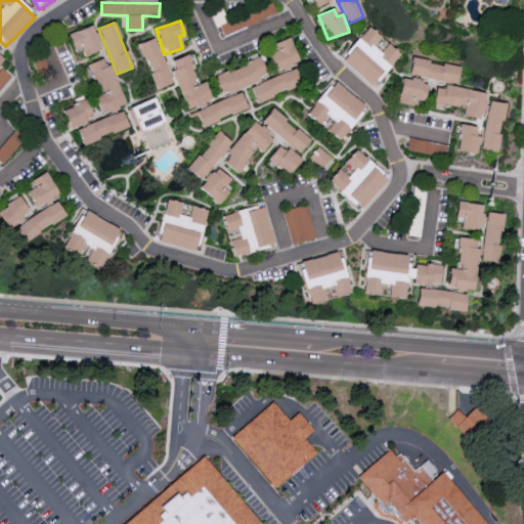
[(101,50),(93,25),(68,34),(73,49),(80,46),(84,56),(101,50)]
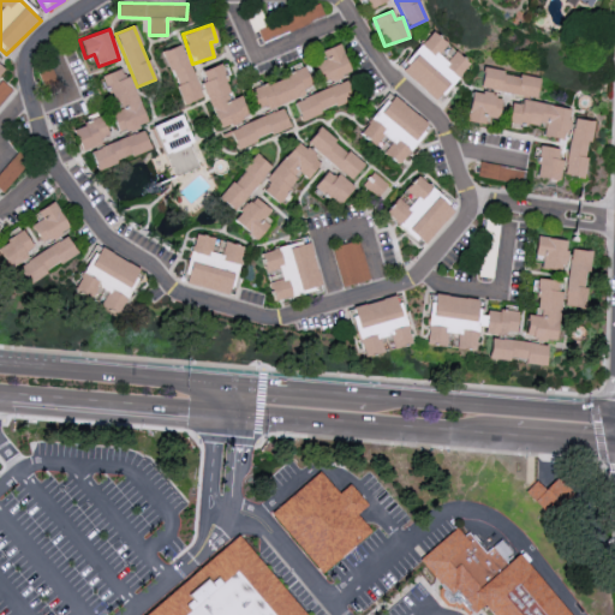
[(435,102),(470,65),(434,31),(400,69),(435,102)]
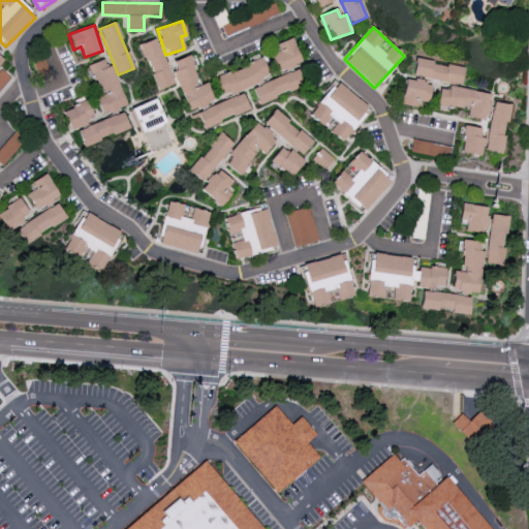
[(139,44),(158,90),(174,84),(155,38),(139,44)]
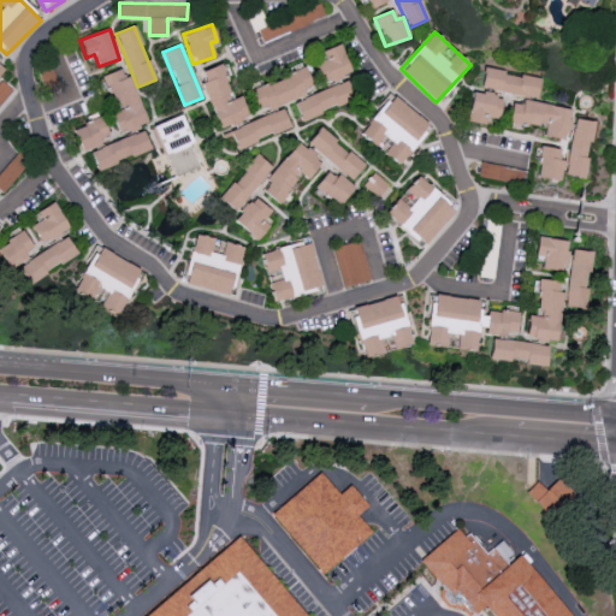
[(321,51),(325,59),(314,63),(321,84),(350,73),(339,45),(321,51)]
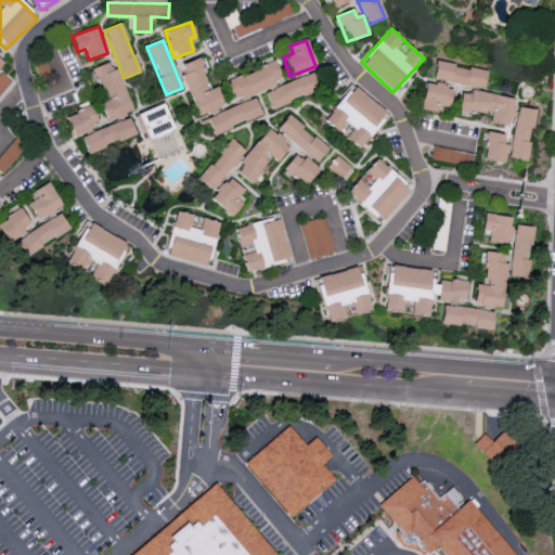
[(181,64),(184,73),(182,75),(197,116),(224,106),(217,87),(210,89),(198,57),(181,64)]
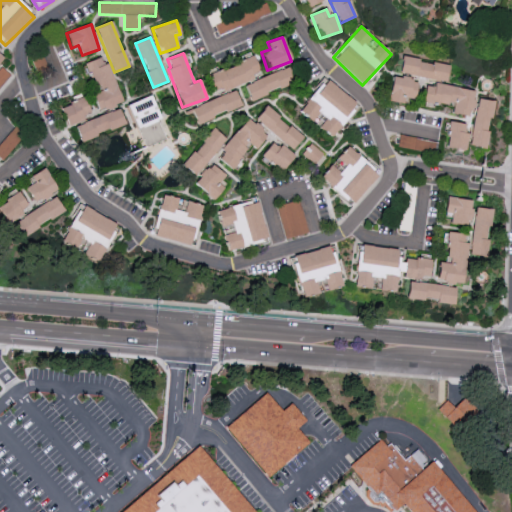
[(86,62),(96,93),(92,94),(98,111),(121,103),(104,56),(86,62)]
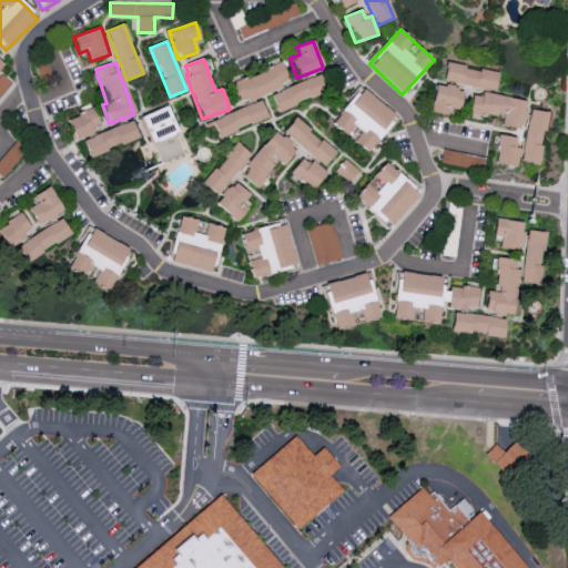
[(288,83),(281,63),(230,83),(237,103),(288,83)]
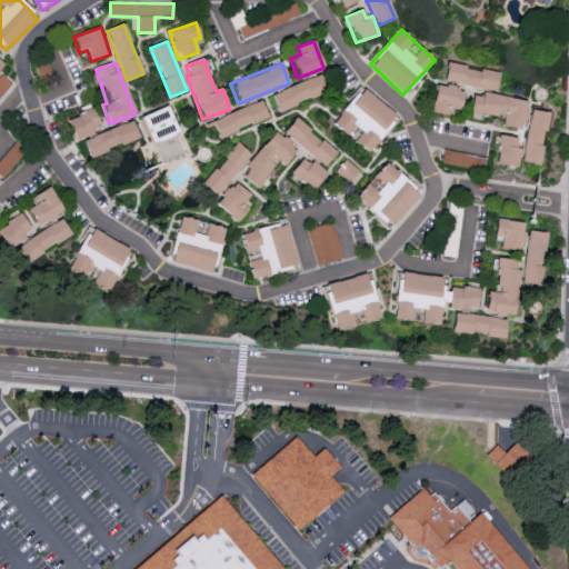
[(497,90),(499,71),(447,65),(445,83),(497,90)]
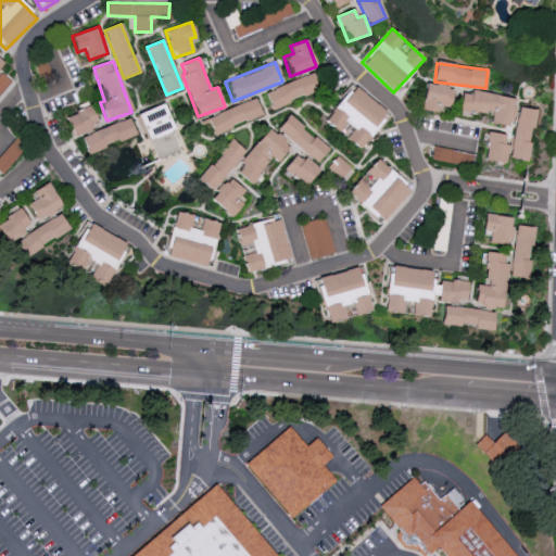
[(0,92),(11,81),(1,73),(0,73),(0,92)]
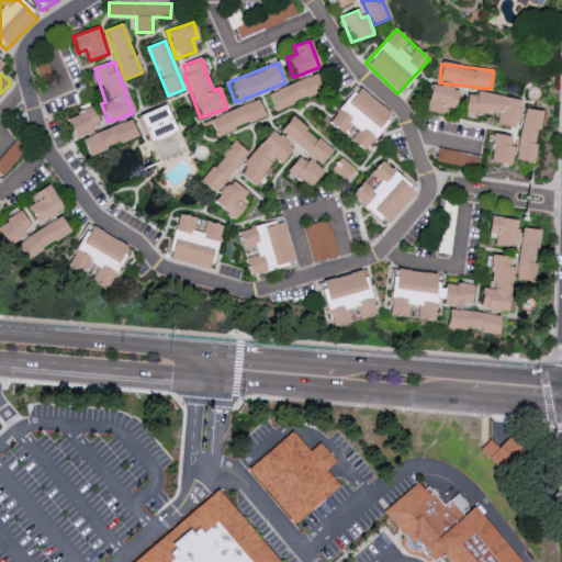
[(268,91),(274,109),(323,91),(316,74),(268,91)]
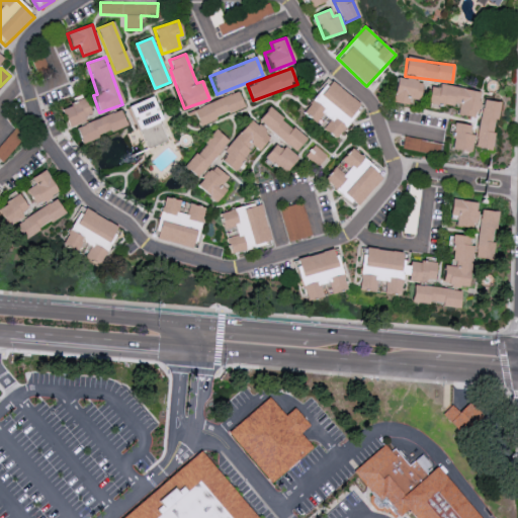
[(409,99),(420,100),(422,81),(396,78),(393,102),(408,104),(409,99)]
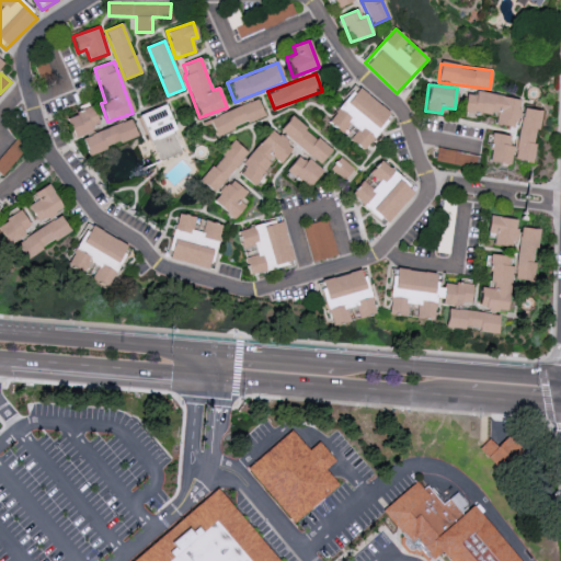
[(364,151),(392,114),(355,87),(328,123),(341,133),(348,122),(357,128),(348,139),(364,151)]
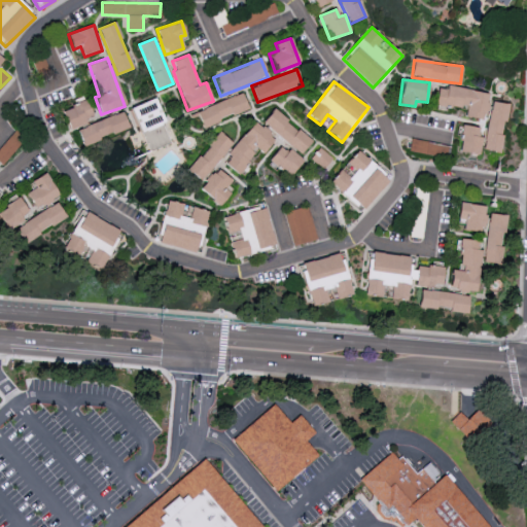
[(489,94),(447,85),(446,91),(437,89),(434,104),(466,109),(464,116),(484,120),(489,94)]
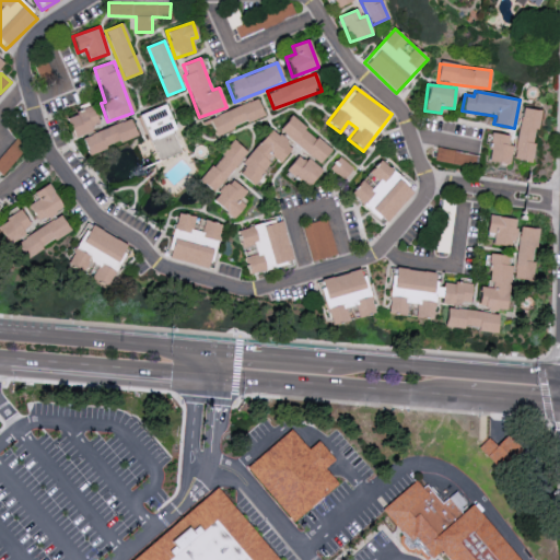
[(264,117),(257,100),(208,117),(214,135),(264,117)]
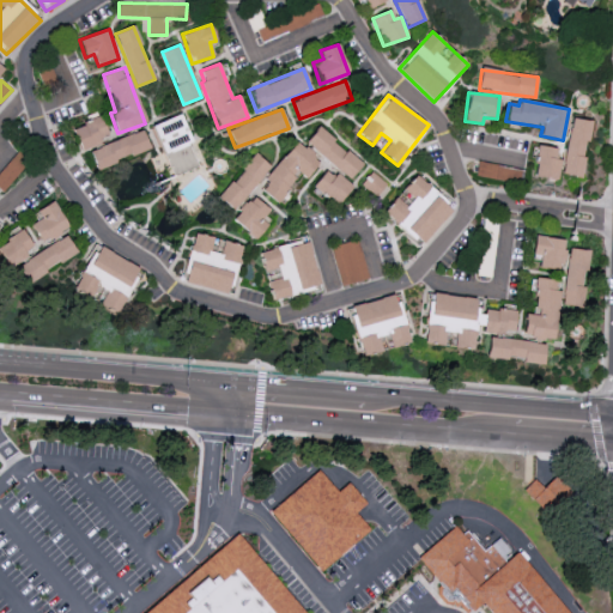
[(155,125),(173,175),(198,165),(189,144),(192,143),(181,114),(155,125)]
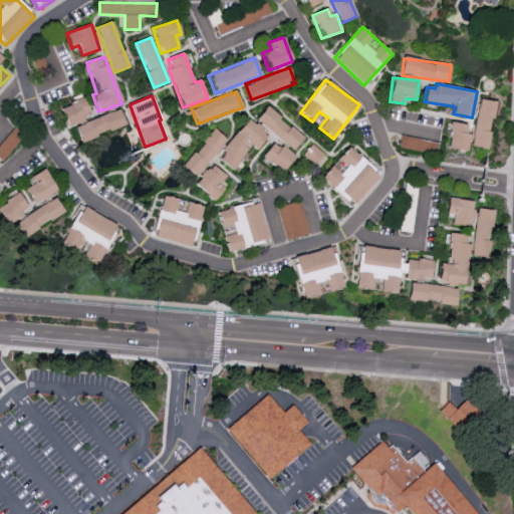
[(90,117),(85,98),(61,105),(66,124),(90,117)]
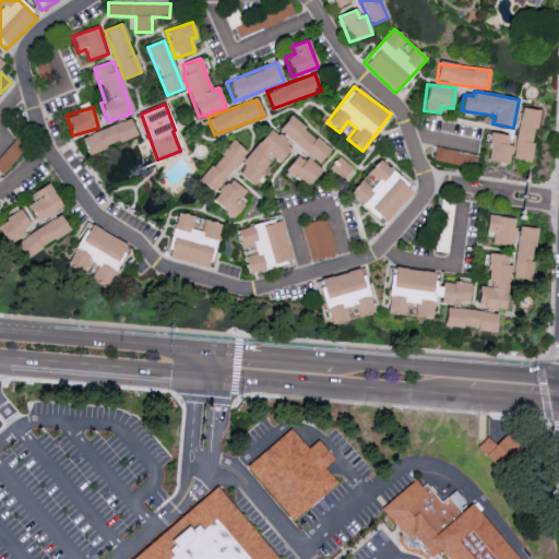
[(538,110),(520,108),(513,159),(532,162),(538,110)]
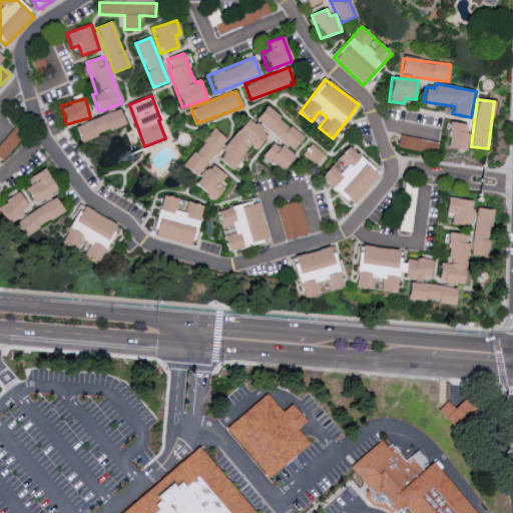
[(303,137),(267,106),(255,118),(292,150),(303,137)]
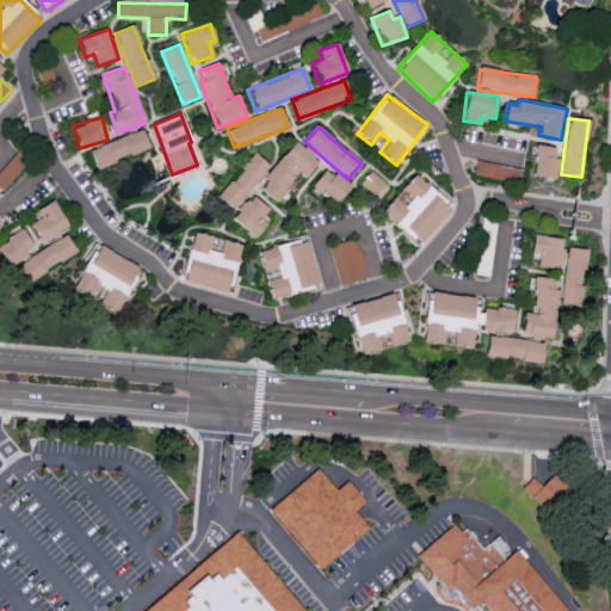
[(149,149),(143,131),(90,148),(96,166),(149,149)]
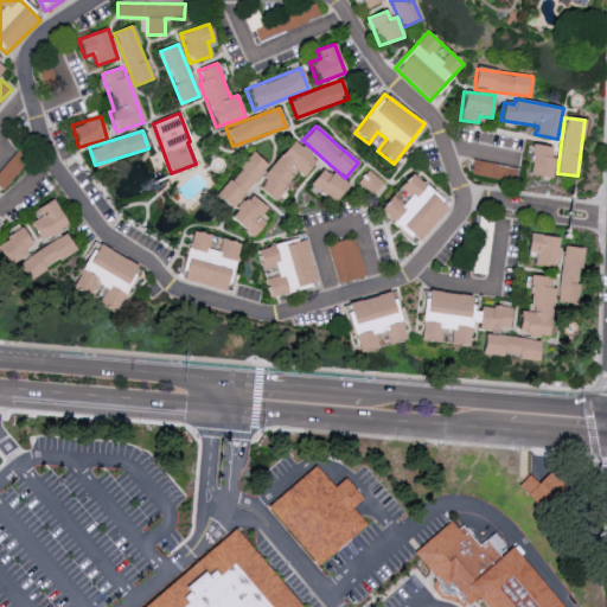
[(304,177),(318,159),(293,140),(256,186),(273,199),(296,171),(304,177)]
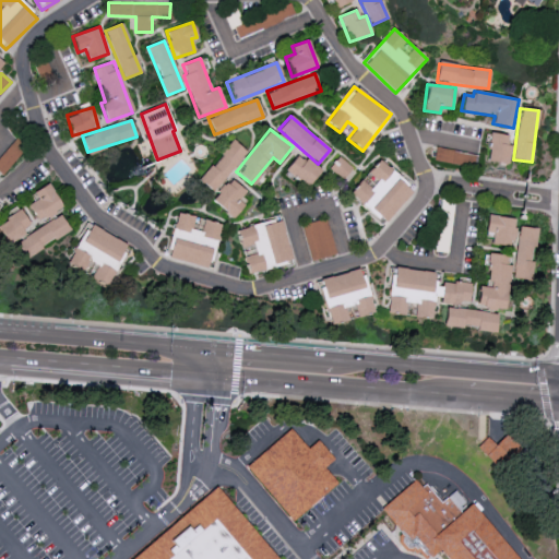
[(509,163),(510,145),(507,144),(508,134),(490,133),(487,162),(509,163)]
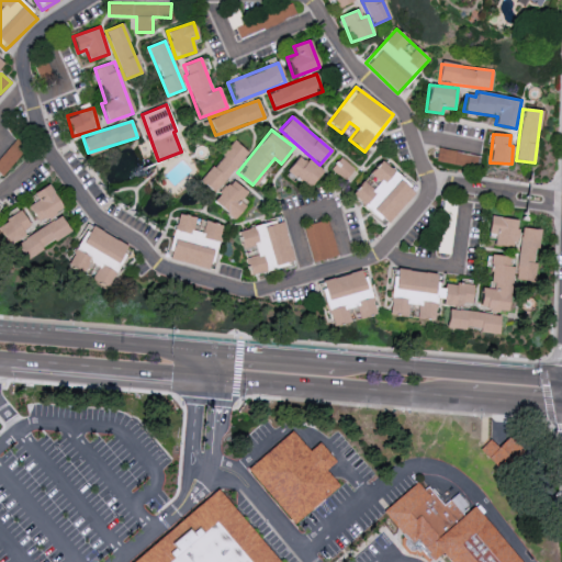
[(199,179),(213,192),(249,154),(235,142),(199,179)]
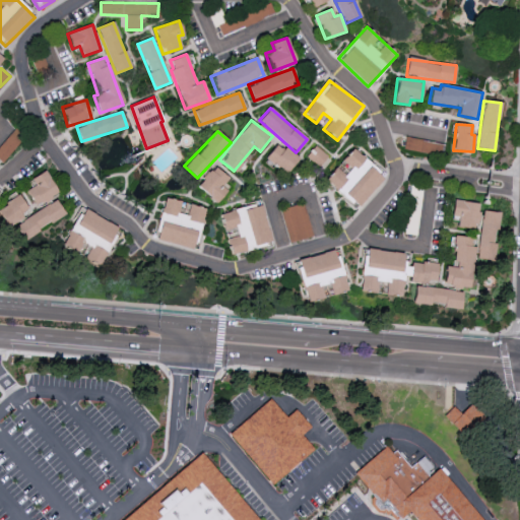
[(440,143),(405,137),(403,149),(437,155),(440,143)]
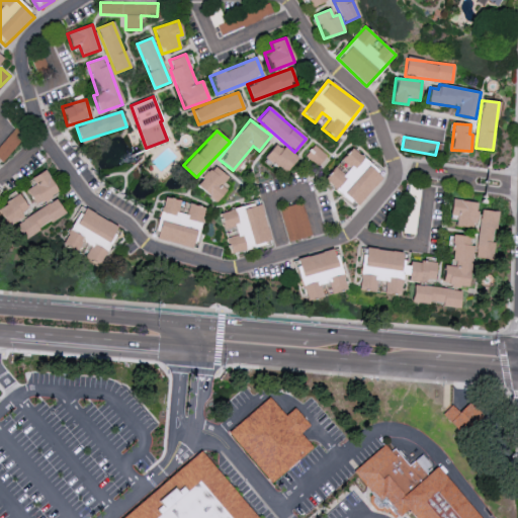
[(296,159),(276,142),(264,157),(284,173),(296,159)]
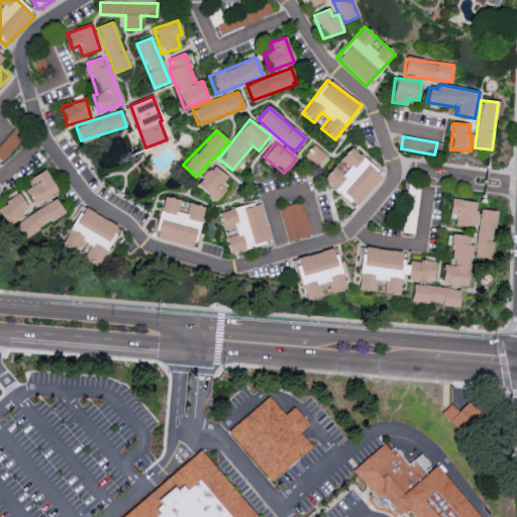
[(340,160),(348,167),(342,175),(333,167),(322,179),(354,207),(382,176),(350,147),(340,160)]
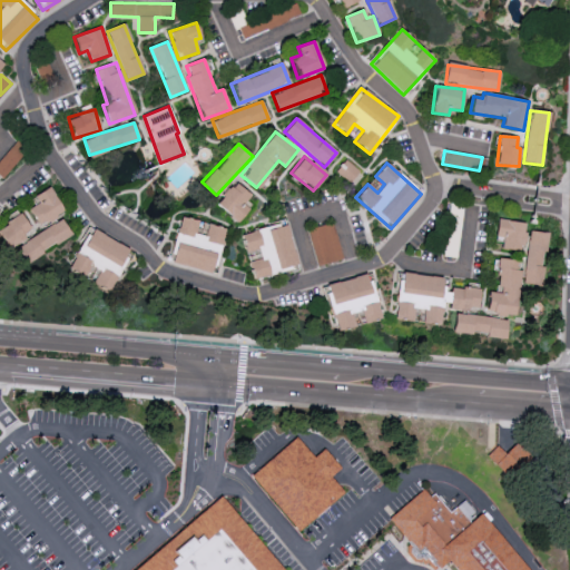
[(217,208),(239,220),(254,194),(231,182),(217,208)]
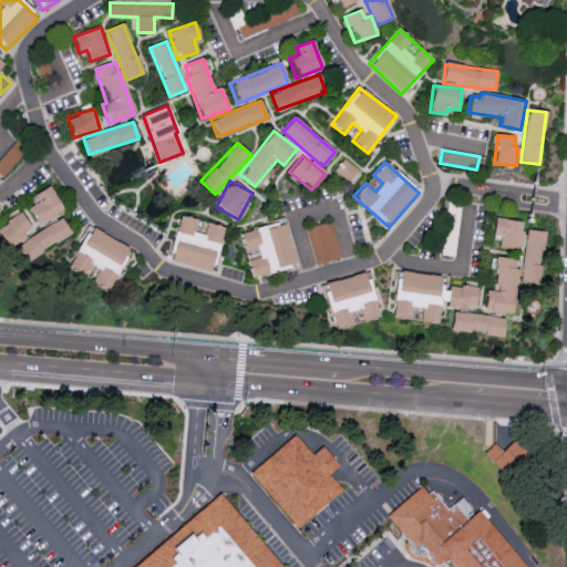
[(63,212),(50,186),(34,194),(39,202),(29,207),(39,225),(63,212)]
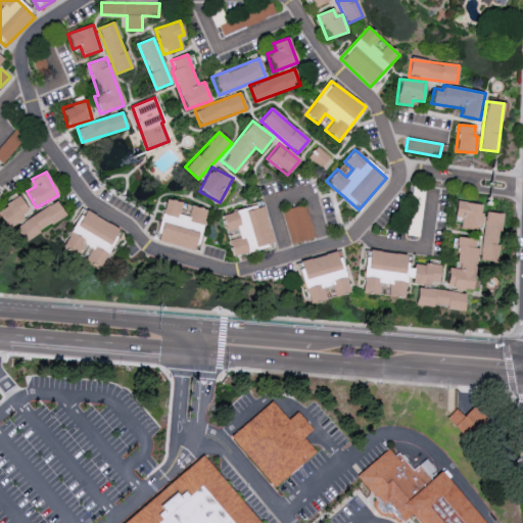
[(30,212),(19,196),(0,207),(0,215),(8,227),(30,212)]
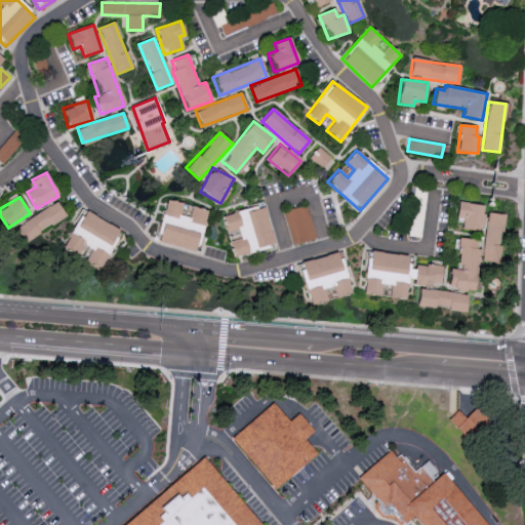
[(187,205),(185,215),(179,214),(183,203),(165,199),(156,243),(198,251),(206,209),(187,205)]
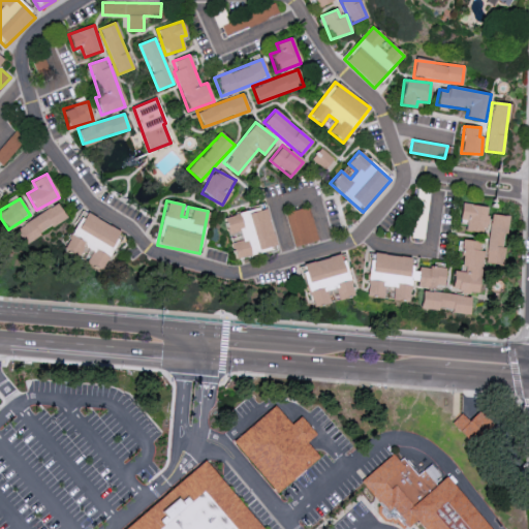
[(66,218),(57,203),(14,229),(24,244),(66,218)]
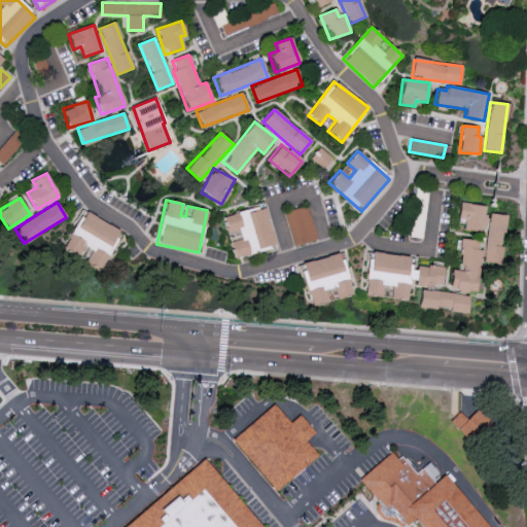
[(464,219),(463,231),(483,233),(486,206),(459,203),(457,218),(464,219)]
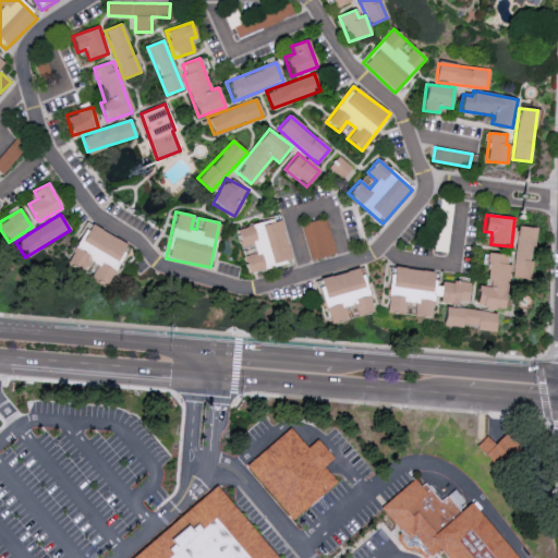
[(335,254),(327,218),(301,223),(308,259),(335,254)]
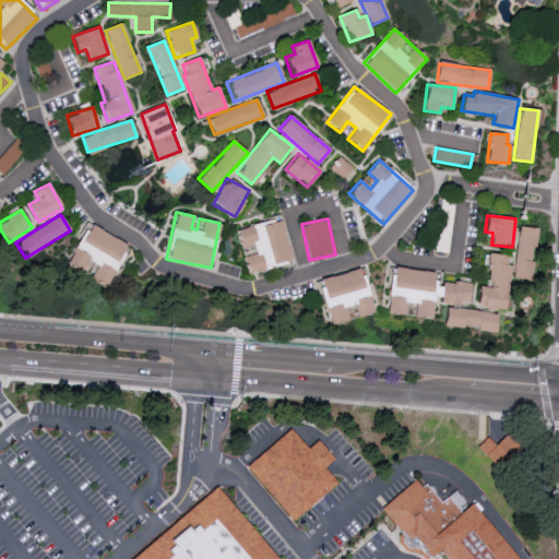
[(247,272),(292,262),(282,219),(237,229),(241,247),(253,244),(256,254),(244,257),(247,272)]
